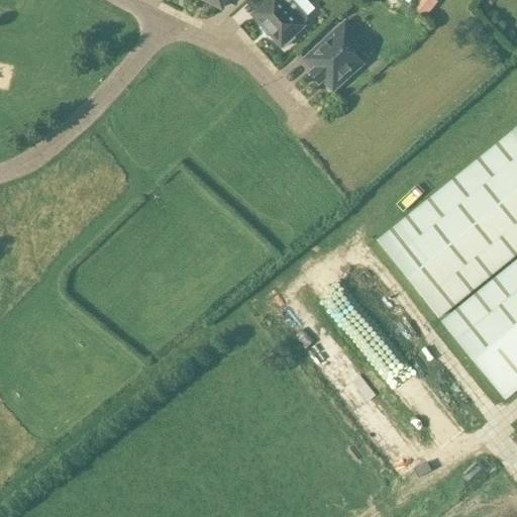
[(202,0),(221,9),(225,0),(202,0)]
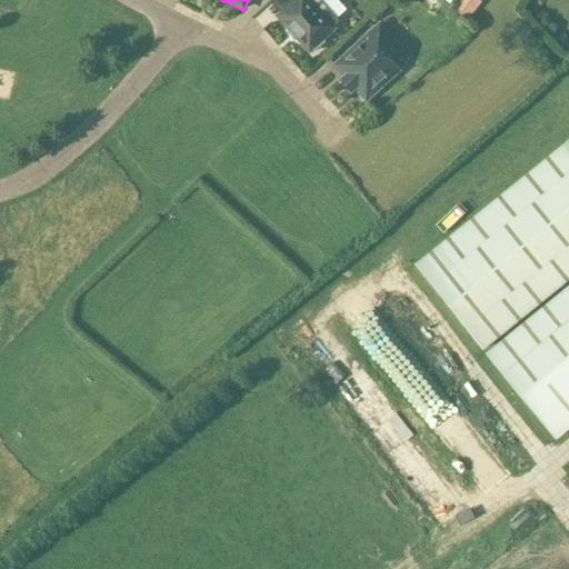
[(293,0),(296,1),(277,18),(310,53),(337,30),(335,28),(338,25),(339,19),(322,1),(323,0),(293,0)]
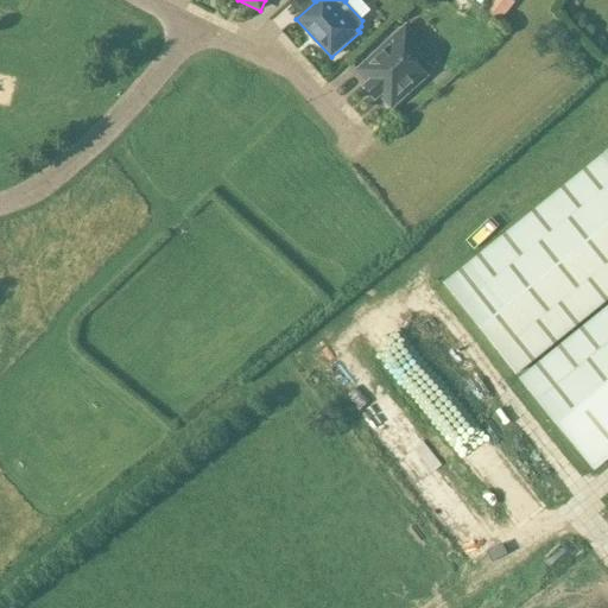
[(513,7),(504,0),(493,0),(486,10),(486,11),(500,23),(513,7)]
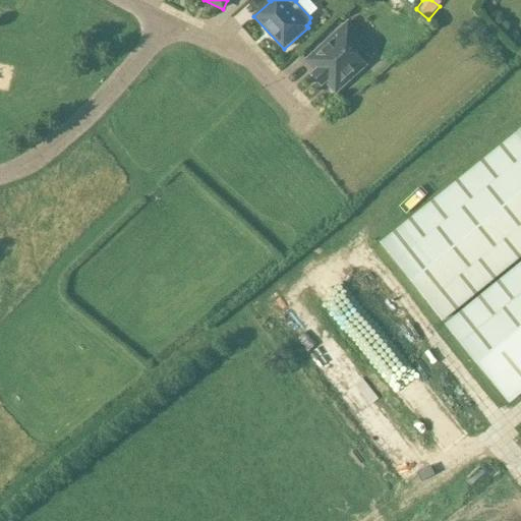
[(336,93),(365,66),(366,65),(356,55),(367,45),(348,23),(306,61),(316,71),(312,74),(323,85),(327,82),(336,93)]
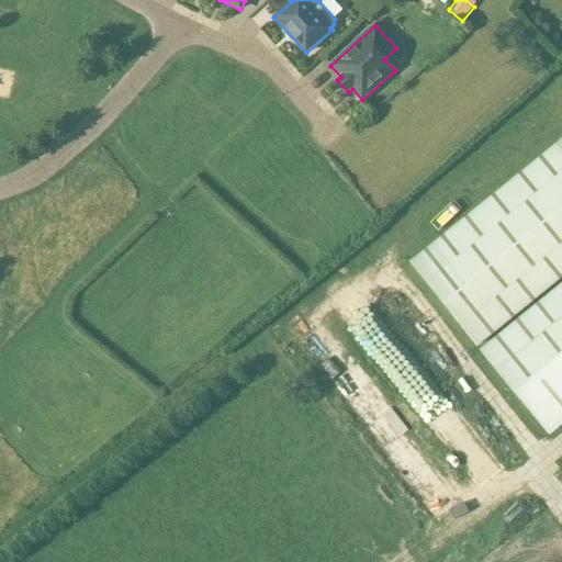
[(561,280),(561,136),(408,261),(479,348),(561,280)]
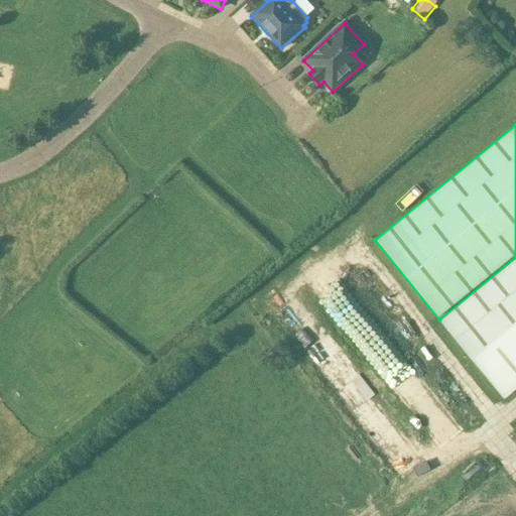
[(504,400),(515,390),(515,258),(439,320),(504,400)]
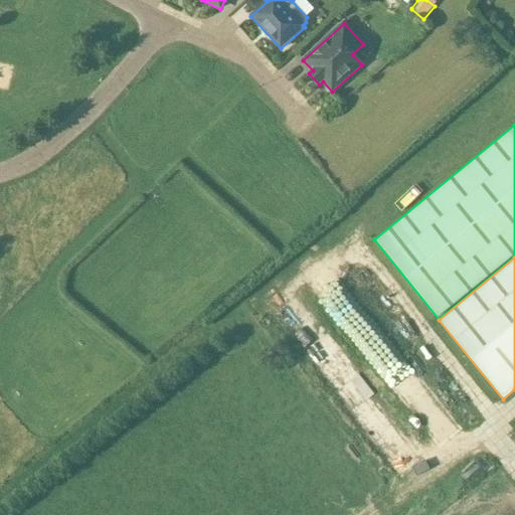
[(90,306),(79,314),(84,320),(86,320),(95,313),(90,306)]
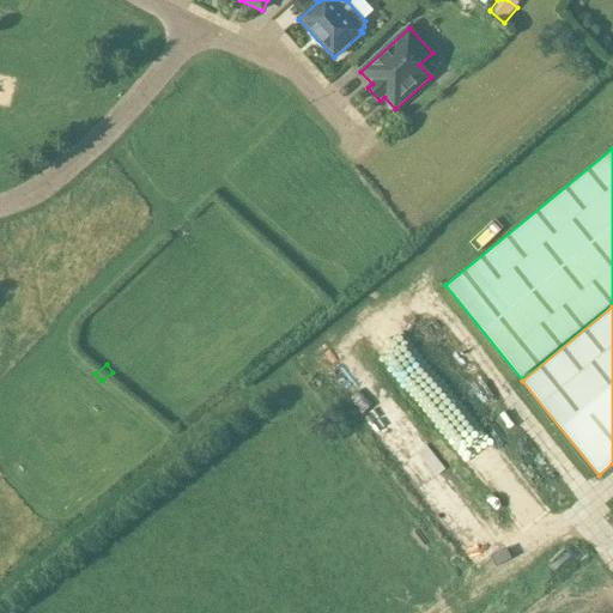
[(113,372),(102,381),(108,388),(119,380),(113,372)]
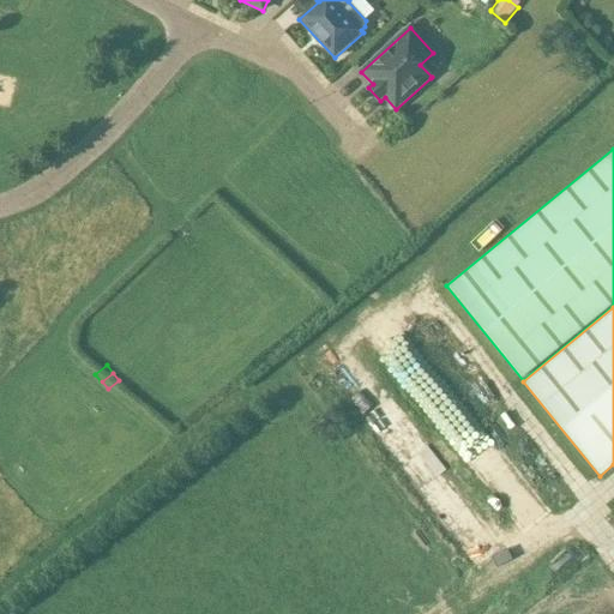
[(119,380),(108,389),(114,397),(125,387),(119,380)]
